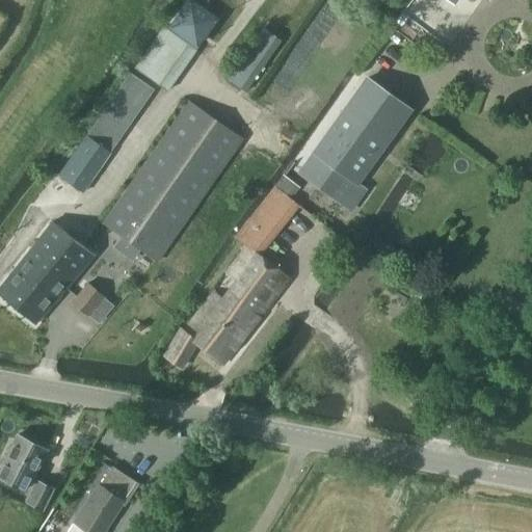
[(188,1),(169,29),(196,48),(215,20),(188,1)]
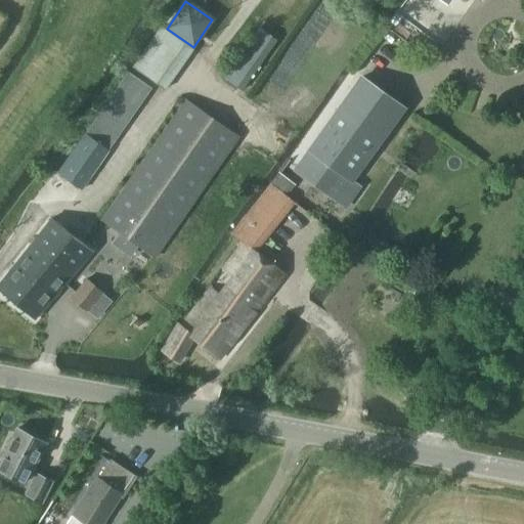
[(161,26),(133,67),(167,90),(194,49),(161,26)]
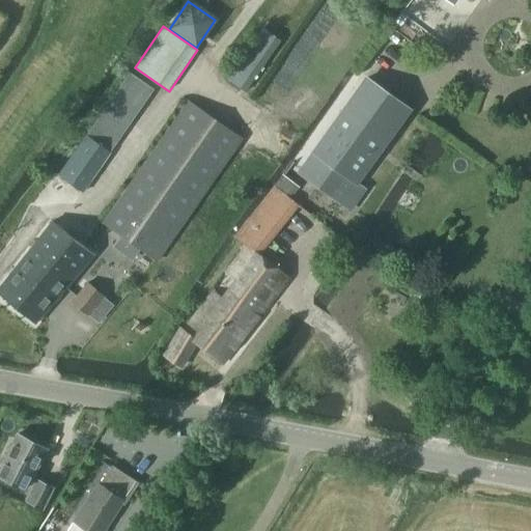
[(226,79),(246,92),(282,42),(262,28),(226,79)]
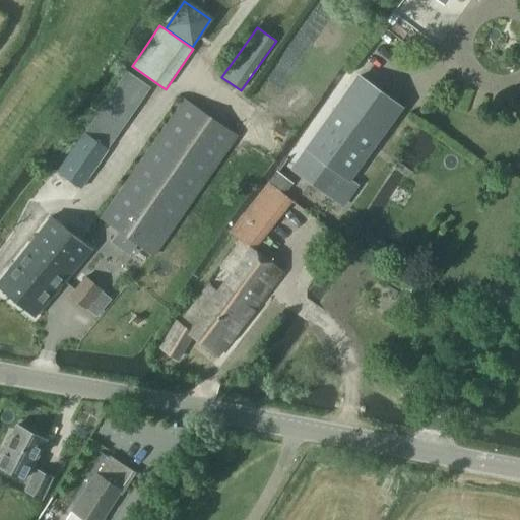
[(73,199),(150,89),(127,73),(50,182),(73,199)]
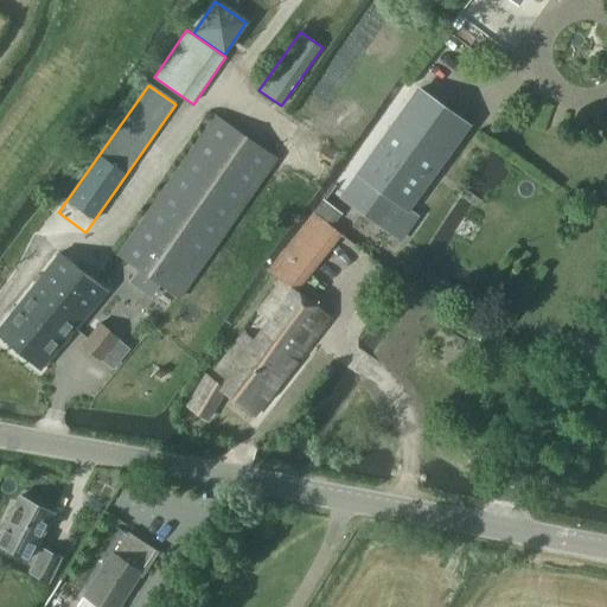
[(343,196),(389,230),(466,123),(420,89),(343,196)]
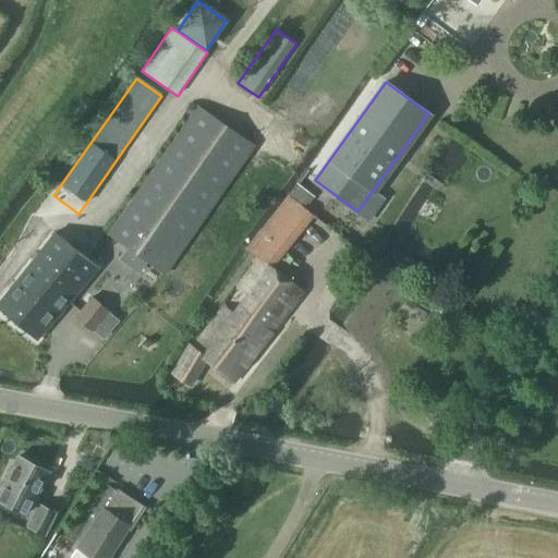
[(255,146),(196,105),(107,234),(166,276),(255,146)]
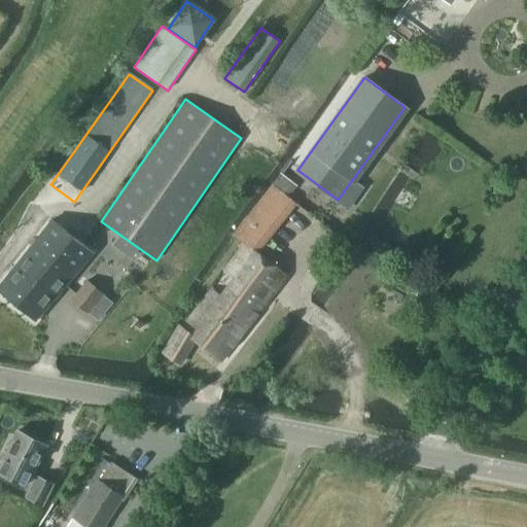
[(183,326),(179,324),(164,351),(180,363),(196,339),(221,359),(287,276),(258,253),(297,203),(288,196),(297,185),(280,173),(232,235),(246,245),(225,272),(232,277),(220,295),(212,289),(183,326)]
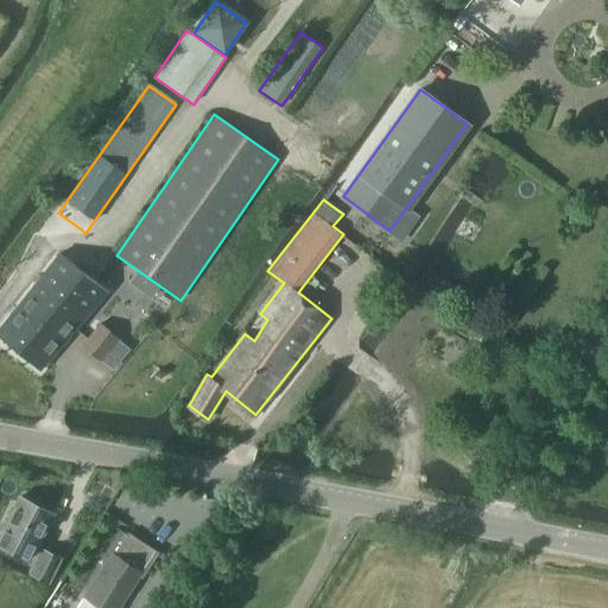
[(59,254),(0,328),(0,335),(40,369),(43,372),(71,336),(78,328),(108,291),(59,254)]
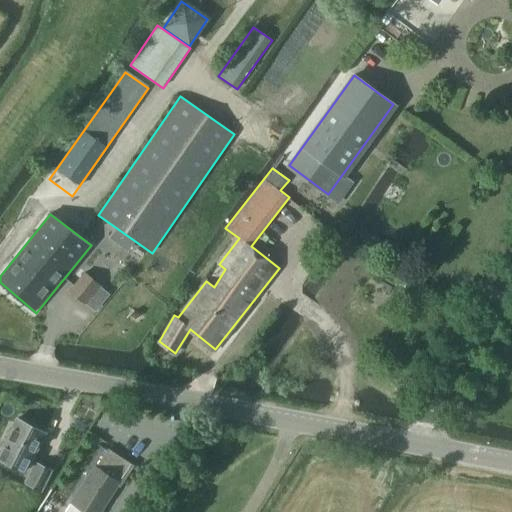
[(85,273),(70,291),(85,303),(100,285),(85,273)]
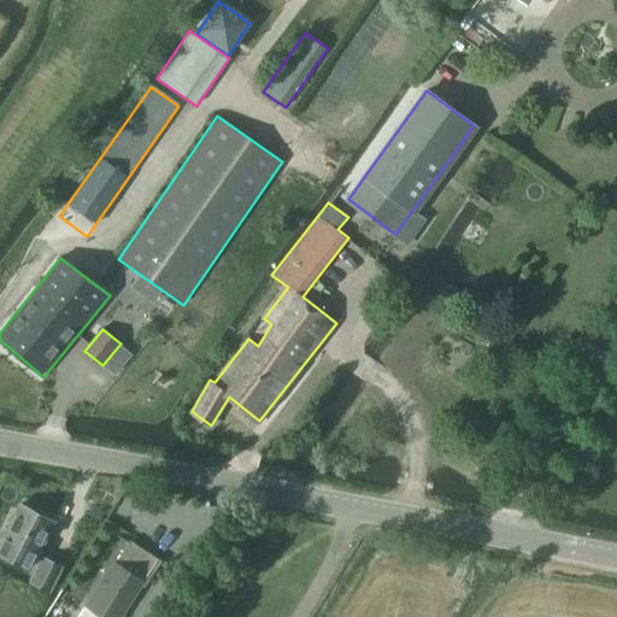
[(4,539),(11,542),(9,548),(30,559),(33,553),(36,556),(54,522),(21,505),(4,539)]
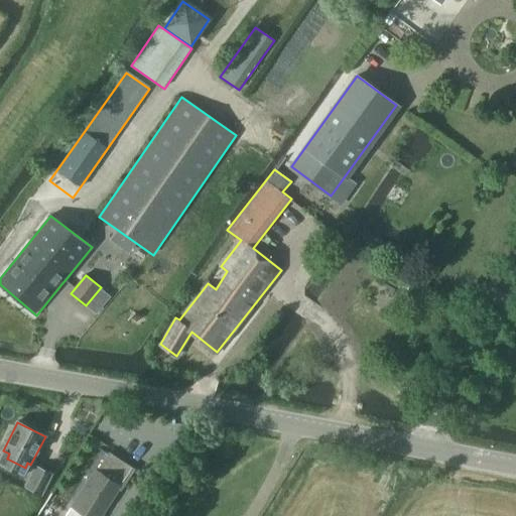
[(97,472),(95,471),(73,506),(88,515),(100,515),(119,488),(121,489),(134,470),(109,454),(97,472)]
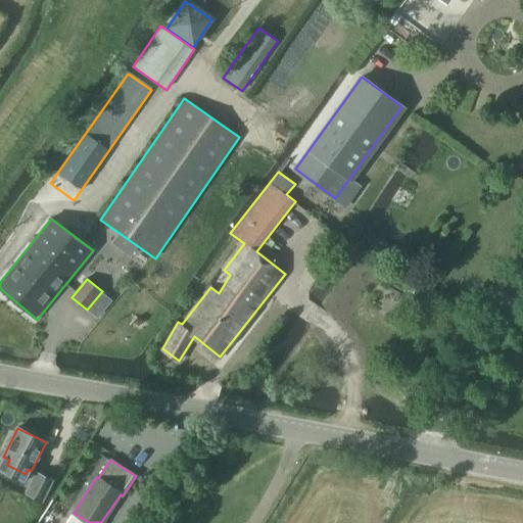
[(37,472),(26,493),(42,502),(52,480),(37,472)]
